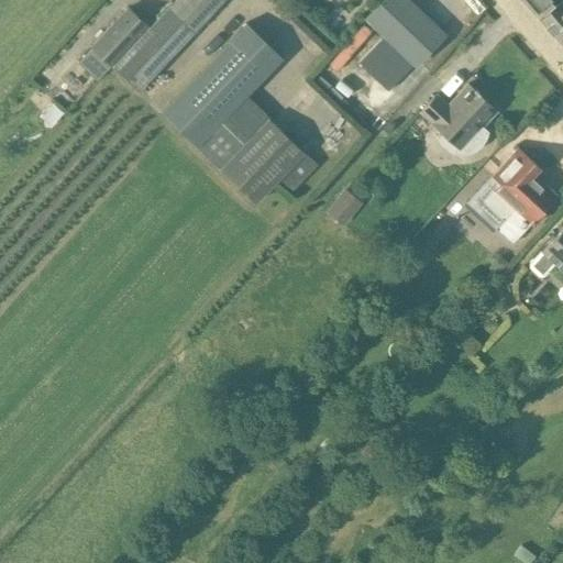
[(174,0),(112,66),(139,90),(222,0),(174,0)]
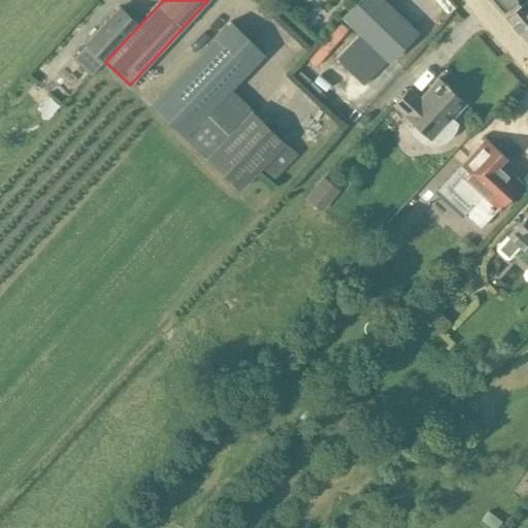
[(388,61),(389,61),(417,32),(383,0),(359,0),(343,18),(361,35),(337,59),(363,85),(388,61)]
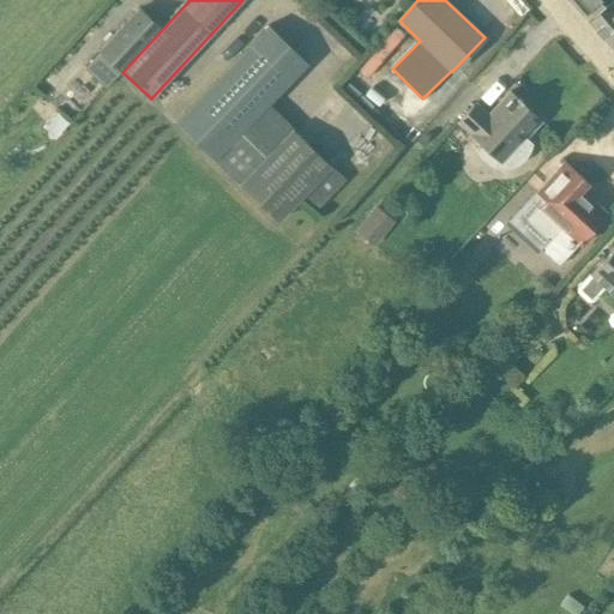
[(613,4),(613,2),(591,20),(613,46),(613,4)]
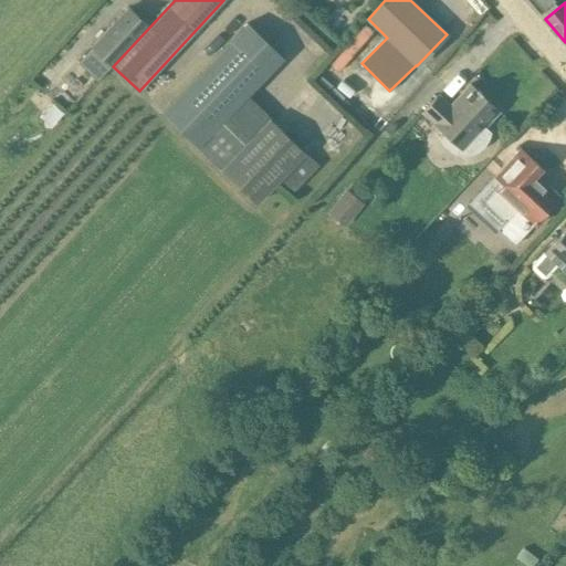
[(97,81),(148,25),(127,6),(90,46),(92,49),(77,63),(97,81)]
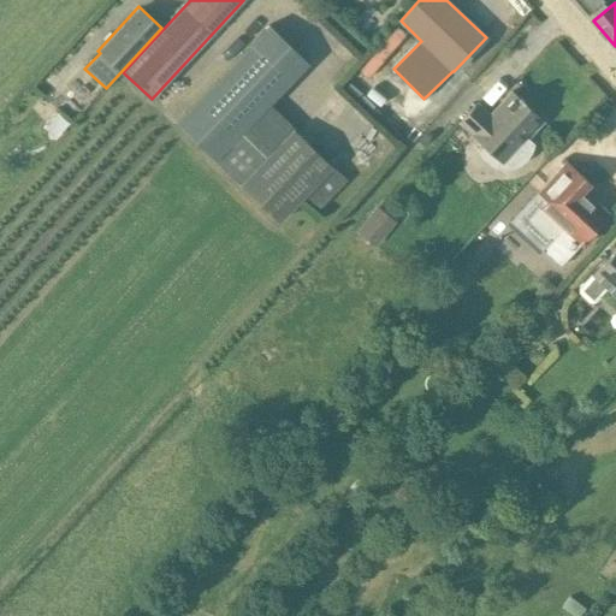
[(279,220),(303,195),(332,165),(294,128),(270,104),(309,64),(268,24),(175,123),(214,160),(213,161),(238,185),(241,184),(279,220)]
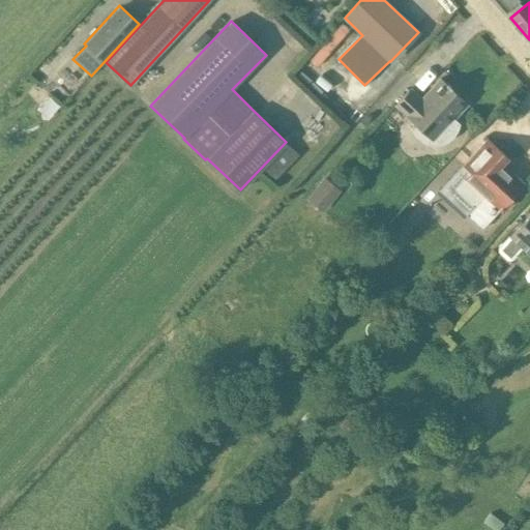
[(395,106),(416,124),(410,131),(411,135),(414,138),(419,143),(424,145),(430,146),(435,146),(439,146),(444,144),(449,141),(453,138),(457,133),(459,127),(460,124),(453,118),(467,104),(440,80),(421,99),(410,89),(395,106)]
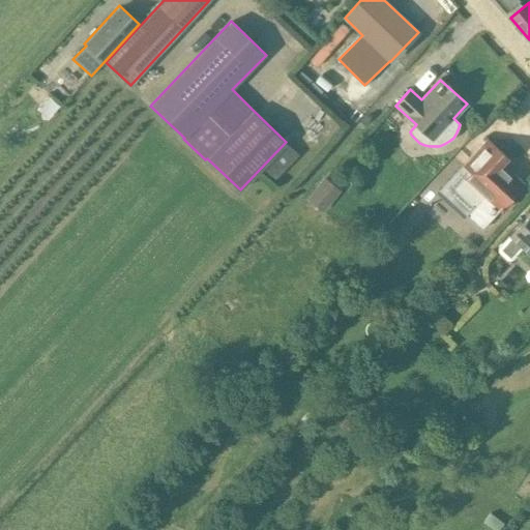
[(451,192),(474,210),(489,223),(494,217),(525,183),(503,164),(508,158),(487,139),(463,166),(470,172),(451,192)]
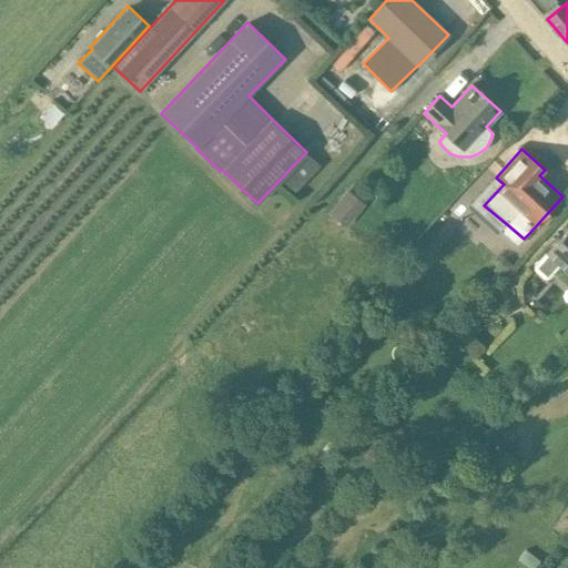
[(346,227),(365,205),(348,191),(330,213),(346,227)]
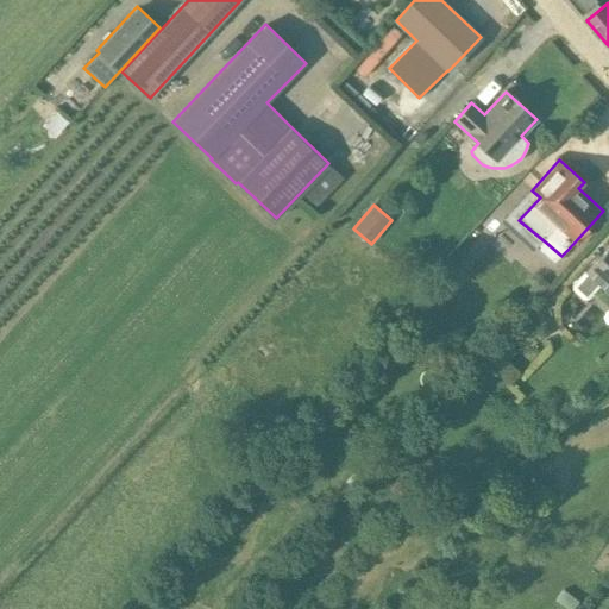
[(608,244),(585,271),(584,271),(572,284),(572,289),(583,300),(589,299),(601,286),(608,293),(608,244)]
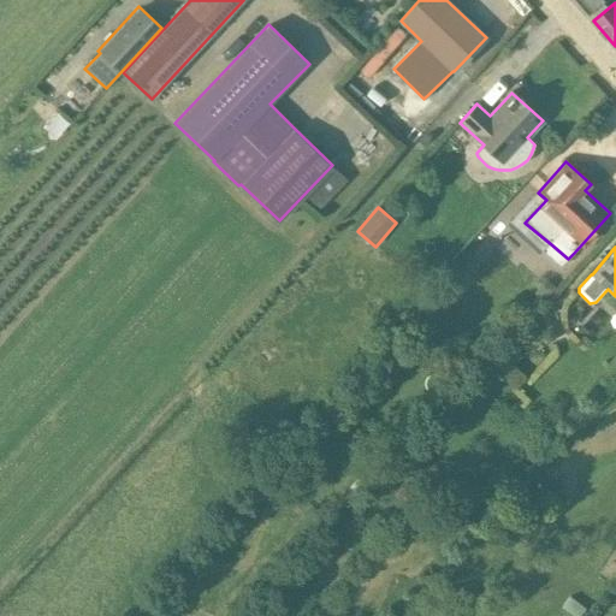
[(508,344),(486,368),(501,380),(503,378),(515,389),(526,377),(513,365),(521,356),(508,344)]
